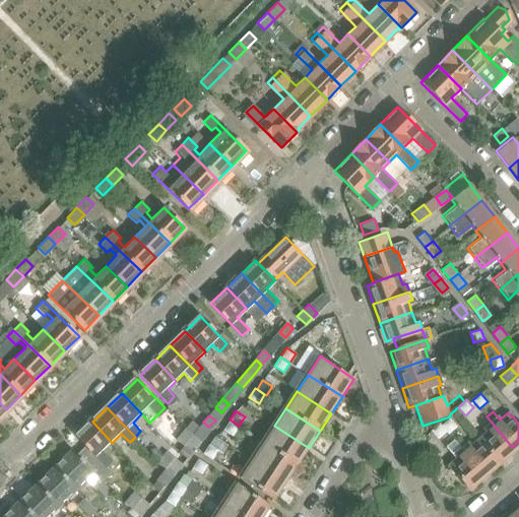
[(497,460),(512,447),(487,416),(480,422),(488,431),(478,438),(497,460)]
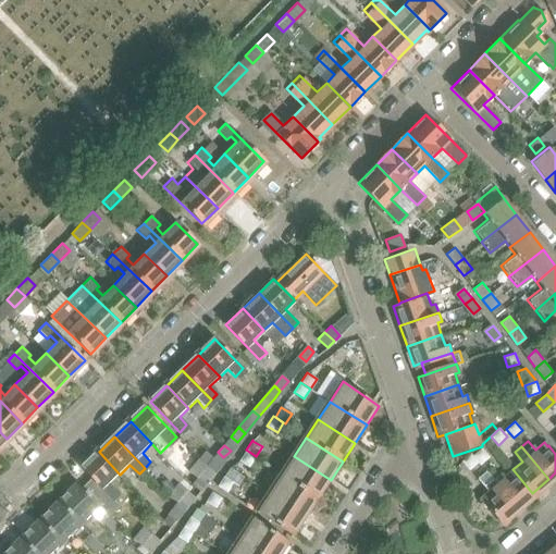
[(490,456),(482,447),(472,455),(478,462),(480,465),(490,456)]
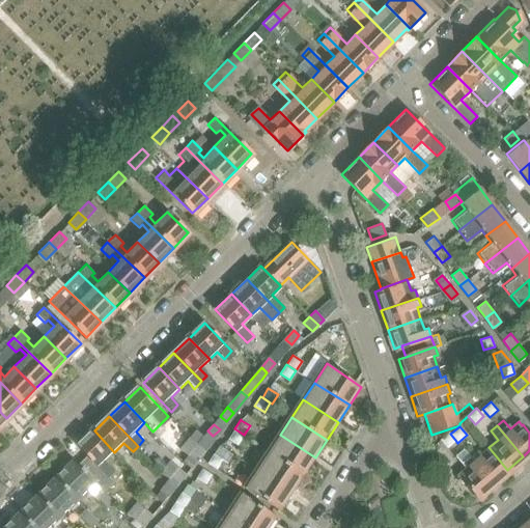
[(238,445),(244,435),(234,428),(228,439),(238,445)]
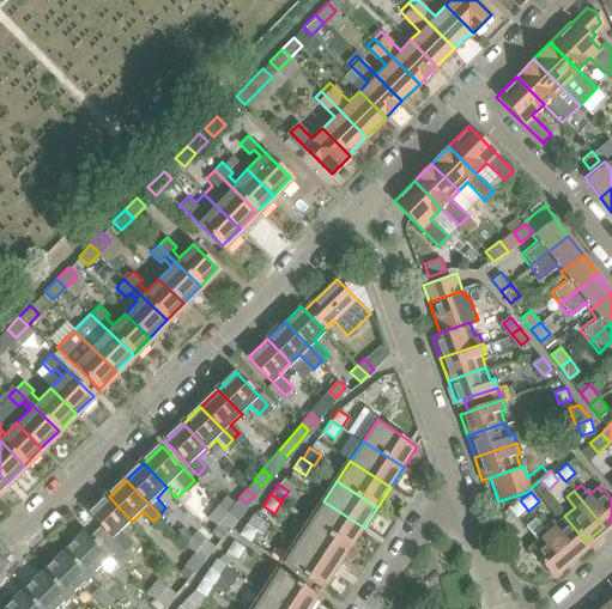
[(122,531),(132,522),(109,497),(91,513),(101,524),(122,548),(123,547),(132,540),(122,531)]
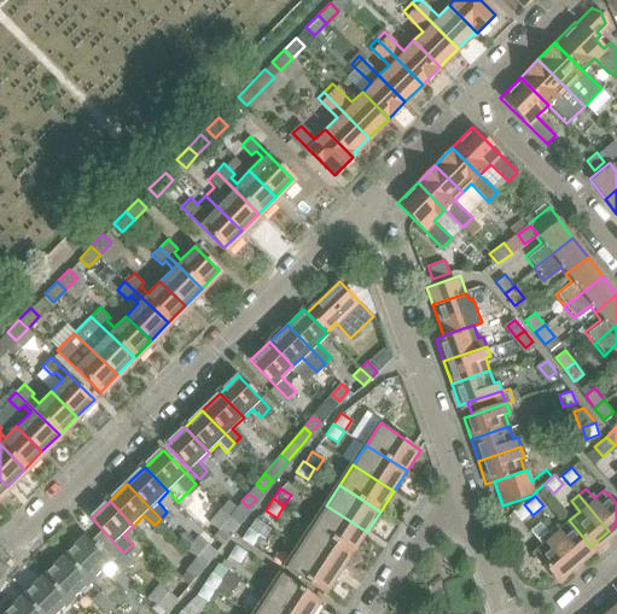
[(530,512),(524,504),(522,501),(512,510),(521,520),(530,512)]
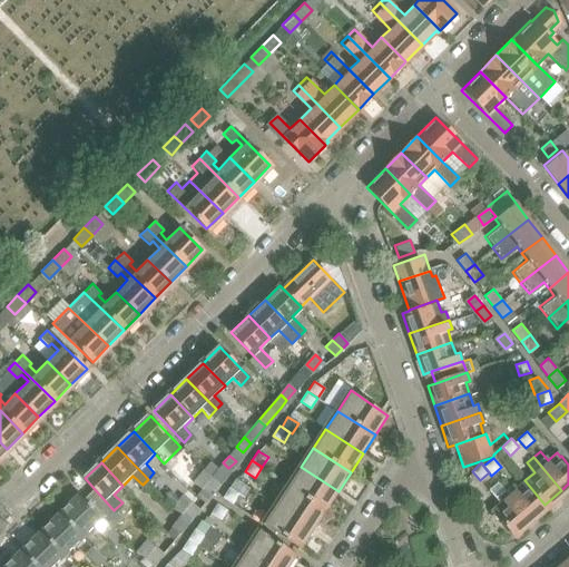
[(219,466),(211,476),(218,481),(226,471),(219,466)]
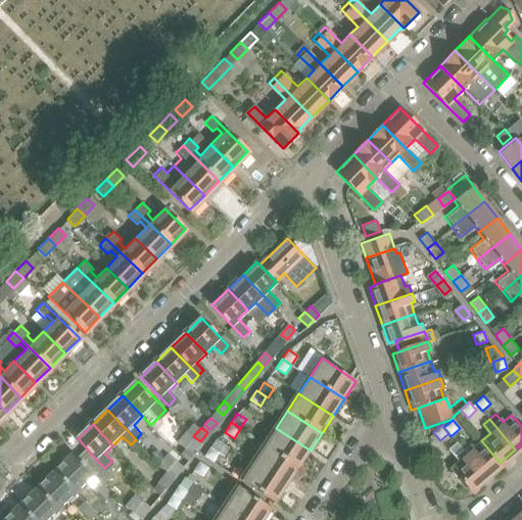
[(299,467),(311,451),(276,428),(265,445),(299,467)]
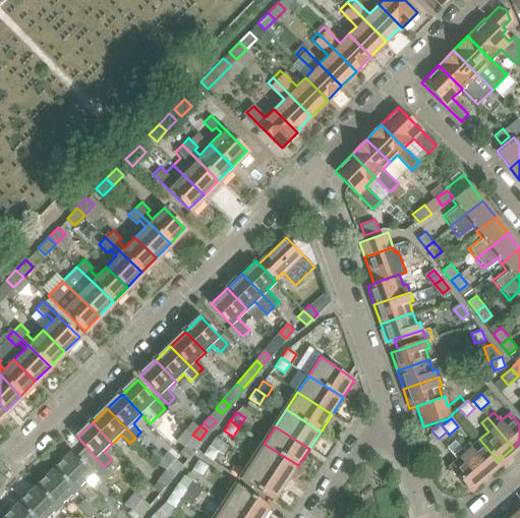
[(199,440),(192,435),(186,428),(178,439),(191,449),(199,440)]
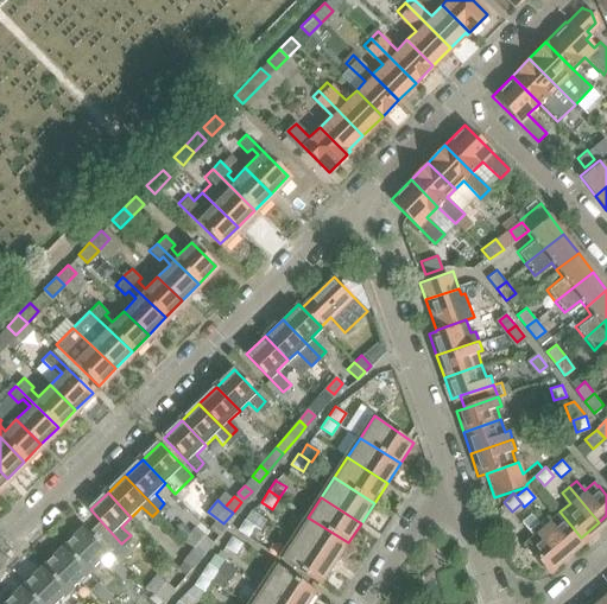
[(560,512),(549,521),(541,510),(533,516),(563,552),(581,538),(560,512)]
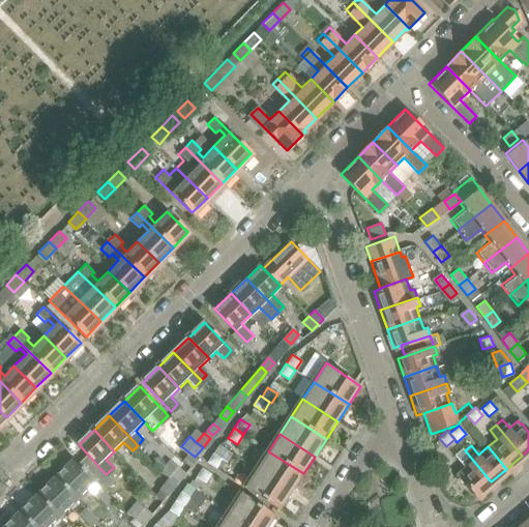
[(475,495),(491,481),(465,450),(459,456),(467,466),(457,474),(475,495)]
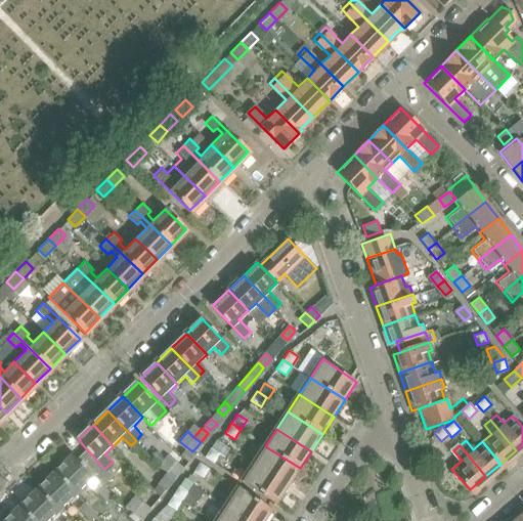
[(205,457),(215,463),(220,452),(211,446),(205,457)]
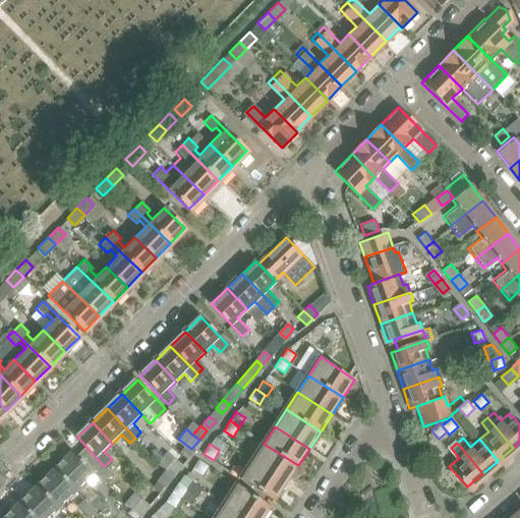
[(287,482),(298,465),(264,444),(252,461),(287,482)]
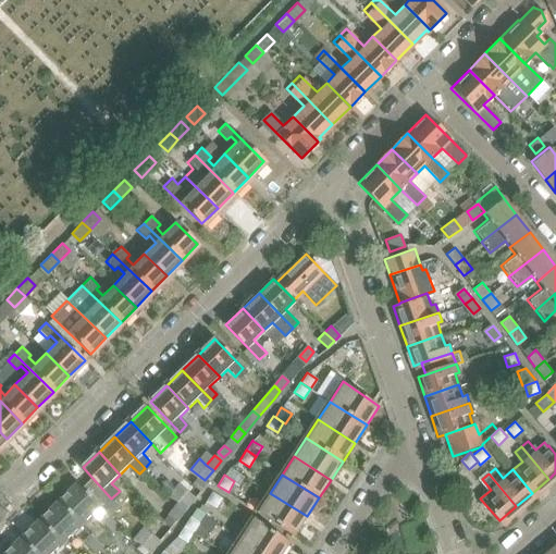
[(119,505),(112,497),(111,499),(91,477),(82,487),(100,507),(101,506),(109,515),(109,514),(119,505)]
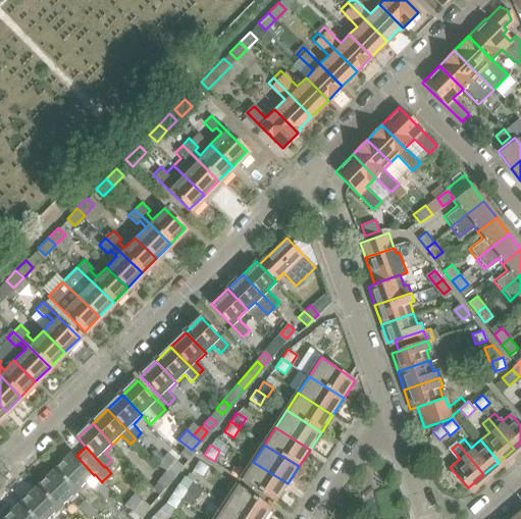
[(185,465),(168,451),(157,464),(161,468),(164,469),(173,477),(185,465)]
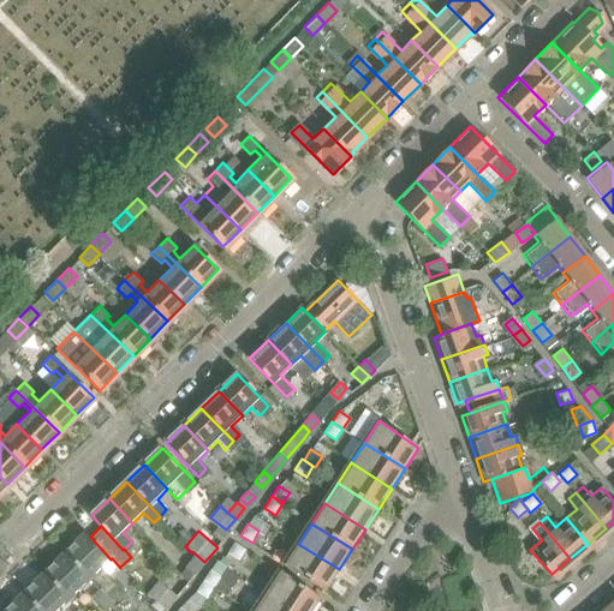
[(111,559),(90,537),(87,533),(66,553),(90,579),(96,585),(111,570),(113,574),(120,568),(112,558),(111,559)]
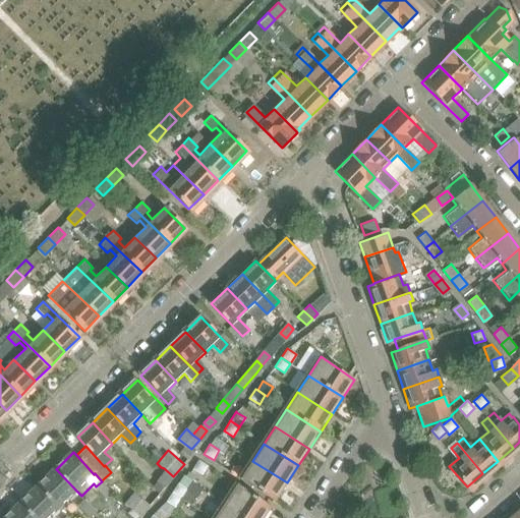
[(201,474),(208,465),(198,459),(192,468),(201,474)]
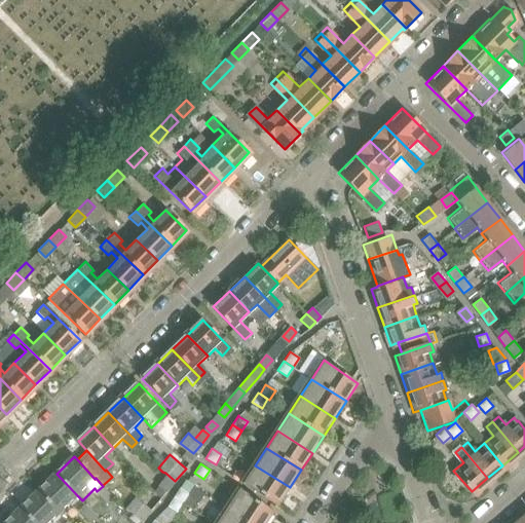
[(278,506),(290,487),(255,465),(244,483),(278,506)]
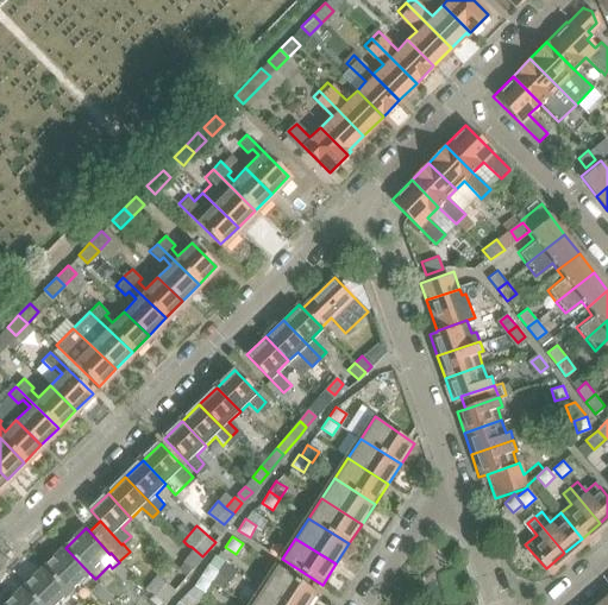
[(202,556),(192,547),(188,546),(174,563),(187,575),(202,556)]
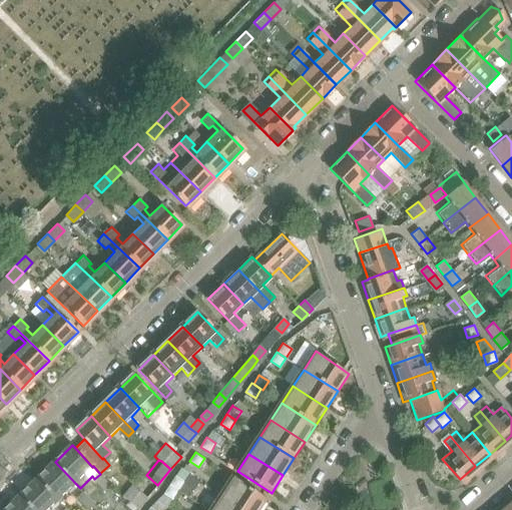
[(58,499),(75,483),(55,462),(37,479),(58,499)]
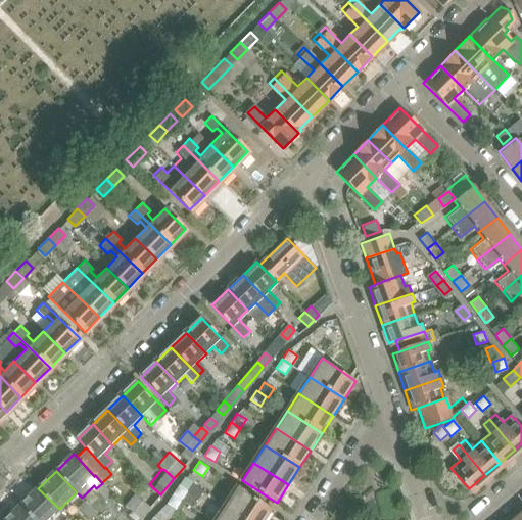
[(192,507),(203,489),(184,477),(179,484),(173,493),(182,500),(192,507)]
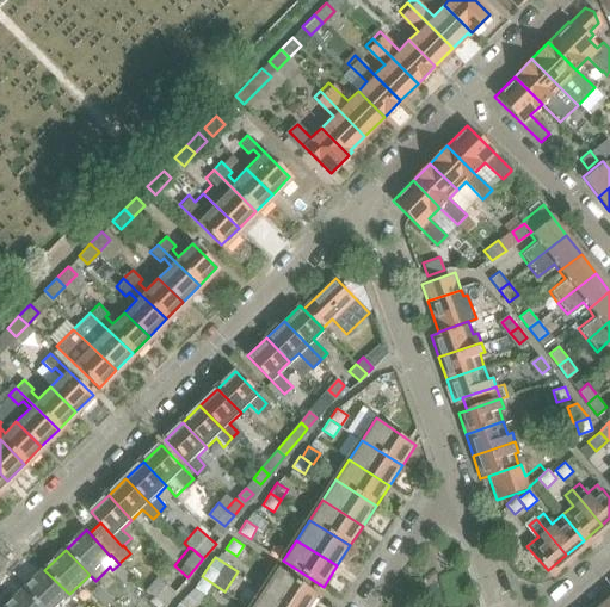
[(134,577),(119,563),(119,564),(112,570),(111,571),(125,586),(134,577)]
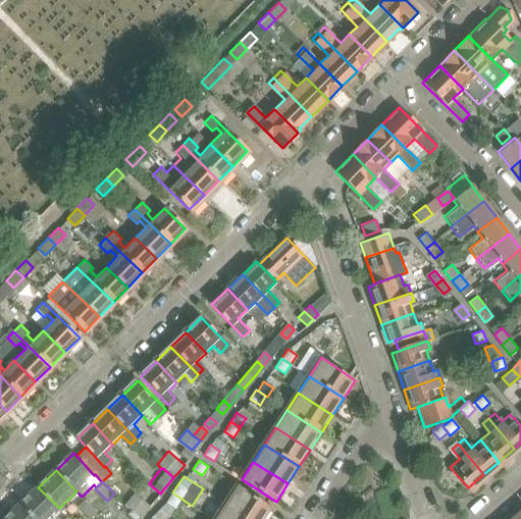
[(252,518),(264,518),(272,507),(239,485),(226,504),(252,518)]
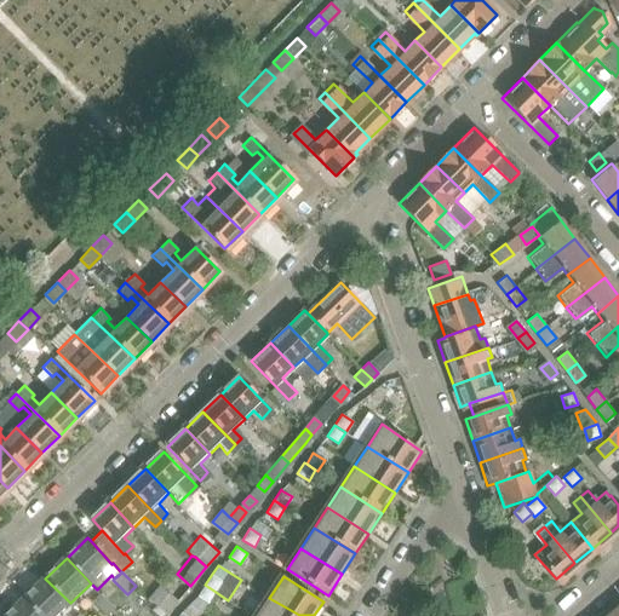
[(41,615),(57,615),(70,603),(45,579),(24,598),(41,615)]
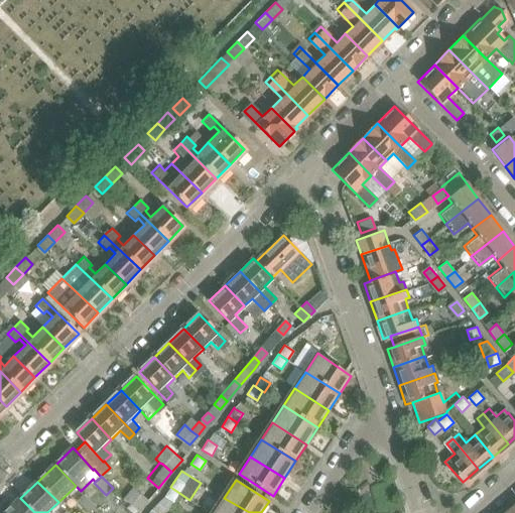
[(173,502),(179,494),(179,493),(170,487),(164,496),(157,503),(168,511),(173,502)]
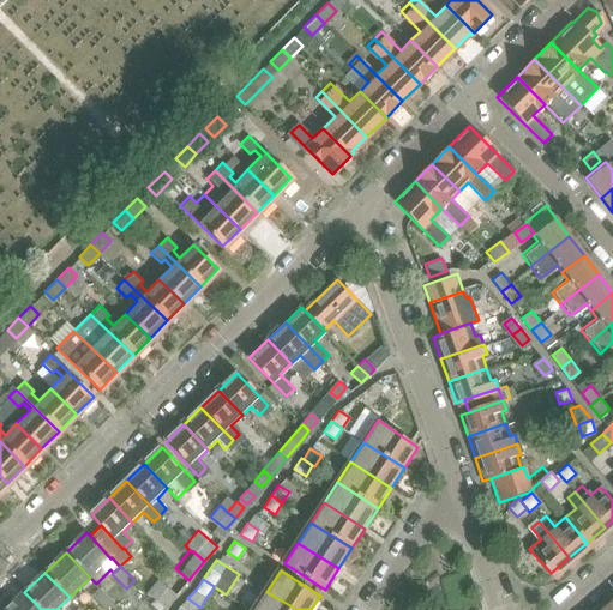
[(114,601),(100,586),(91,595),(106,609),(114,601)]
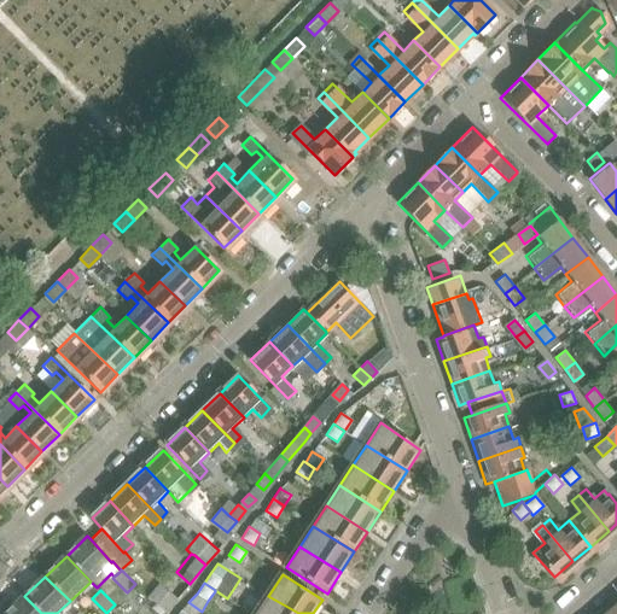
[(174,601),(163,591),(153,603),(164,613),(174,601)]
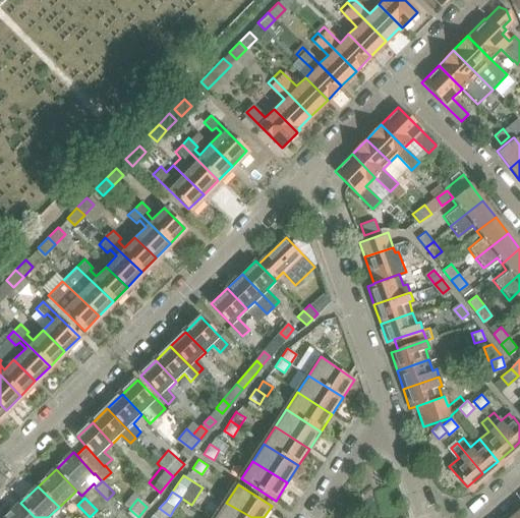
[(35,517),(20,503),(5,517),(35,517)]
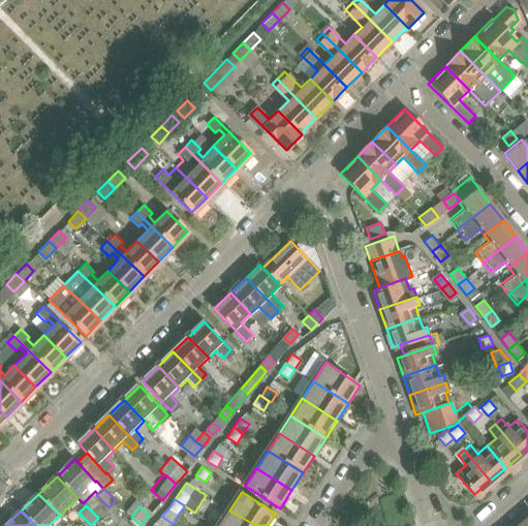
[(255,525),(229,511),(219,525),(255,525)]
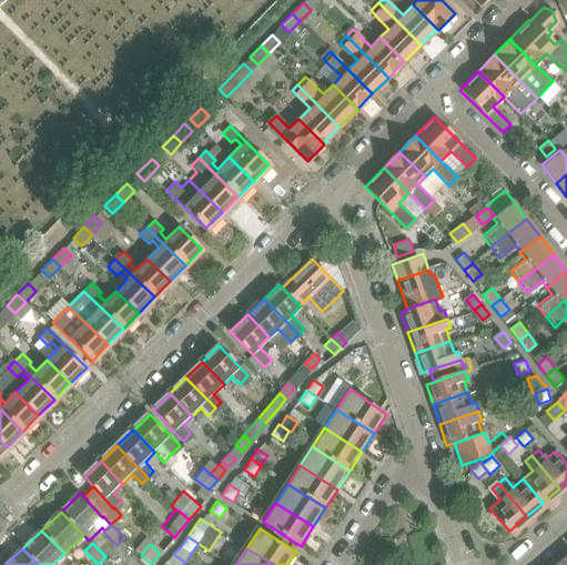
[(182,564),(185,563),(173,554),(166,560),(163,564),(182,564)]
